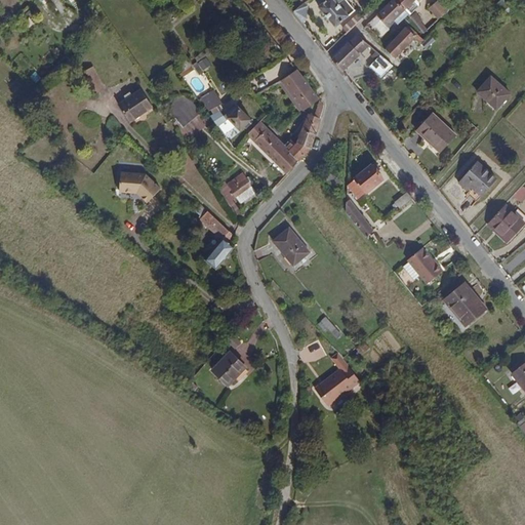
[(334,27),(354,10),(345,0),(327,0),(319,7),(334,27)]
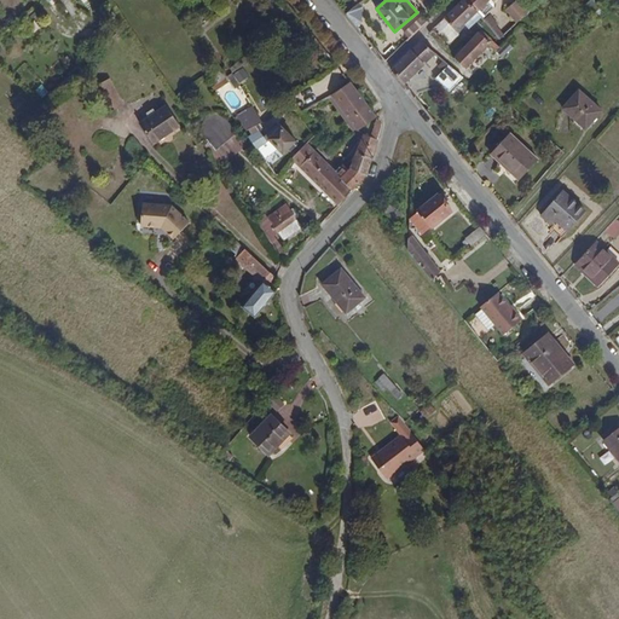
[(443,45),(476,13),(464,0),(431,32),(443,45)]
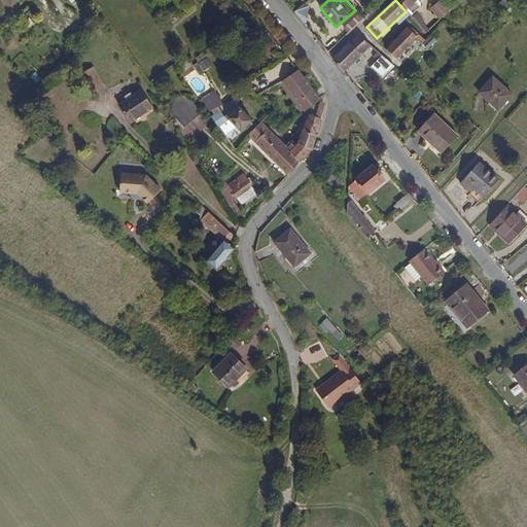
[(395,0),(406,11),(417,0),(395,0)]
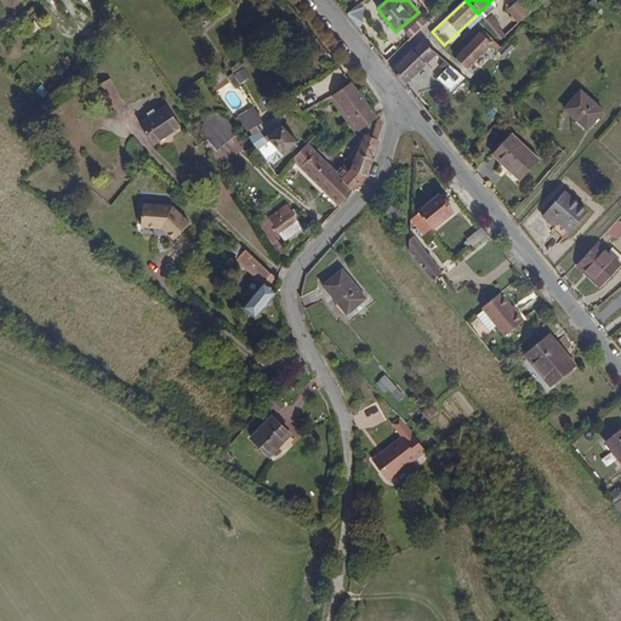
[(519,23),(534,9),(528,3),(523,6),(517,1),(506,11),(519,23)]
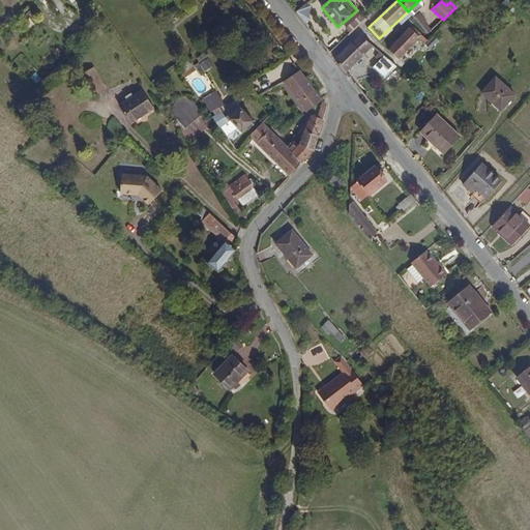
[(307,20),(310,7),(306,3),(294,11),(303,23),(304,22),(307,20)]
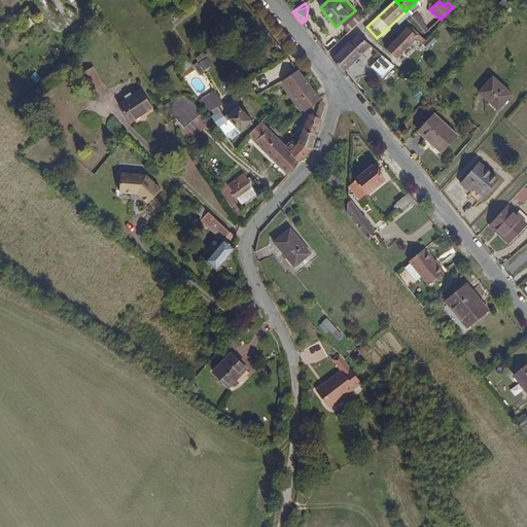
[(341,39),(363,19),(360,14),(339,33),(341,39)]
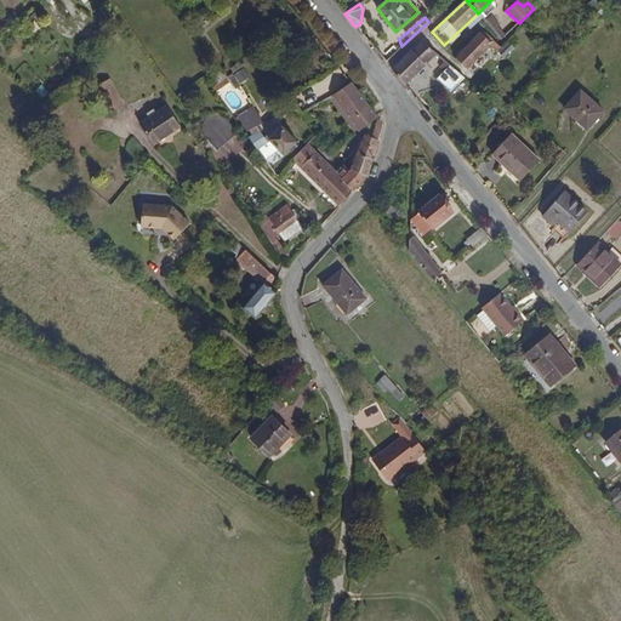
[(506,35),(490,17),(485,22),(501,40),(506,35)]
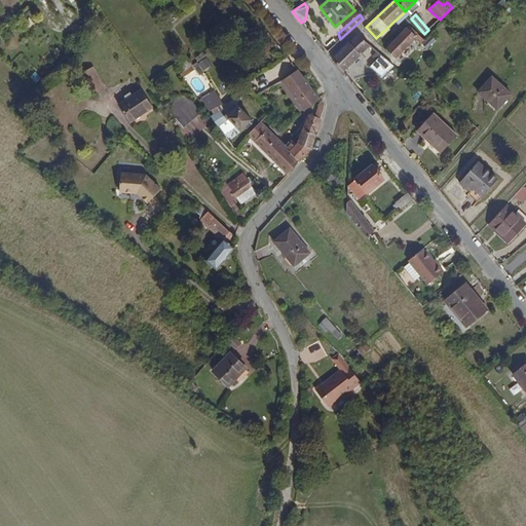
[(396,60),(406,48),(416,38),(406,29),(386,50),(386,52),(387,52),(396,60)]
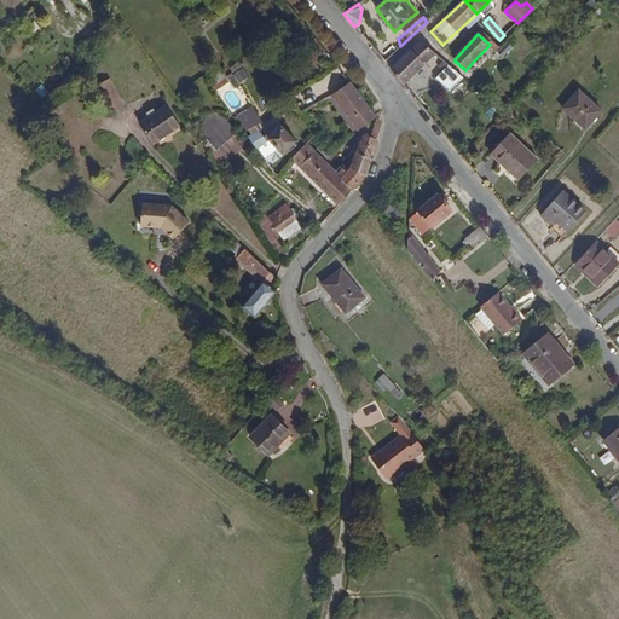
[(405,82),(426,63),(435,53),(421,40),(391,69),(403,84),(405,82)]
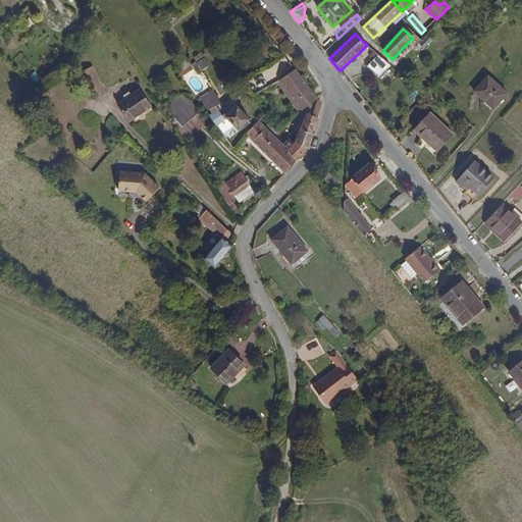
[(390,65),(374,51),(371,55),(376,59),(368,67),(380,77),(390,65)]
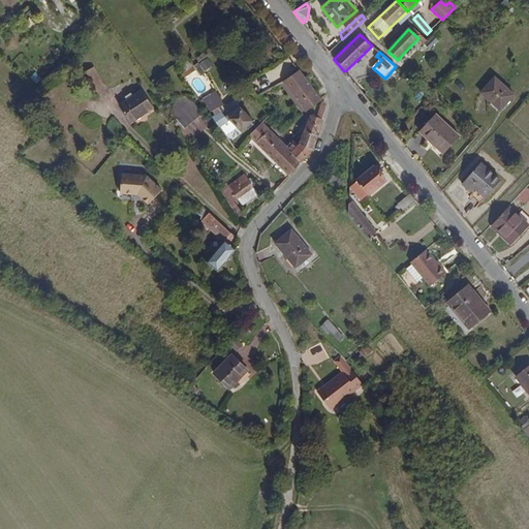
[(192,68),(185,57),(177,62),(185,73),(190,69),(192,68)]
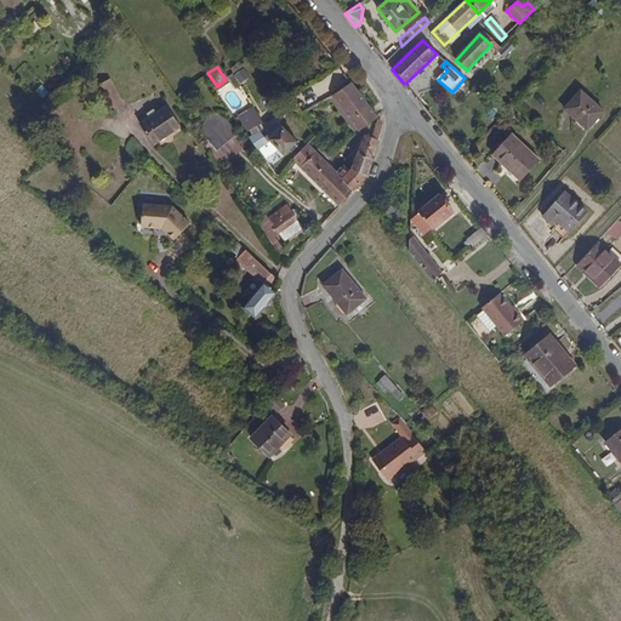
[(250,77),(244,68),(234,75),(239,84),(250,77)]
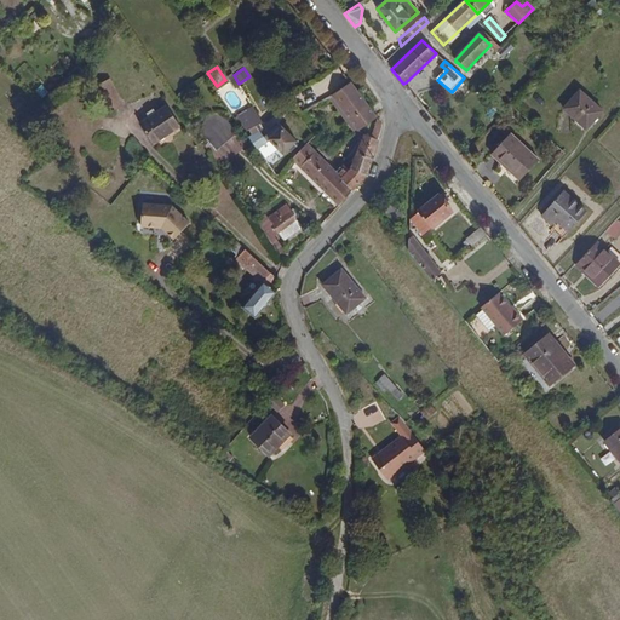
[(125,108),(110,81),(102,86),(116,113),(125,108)]
